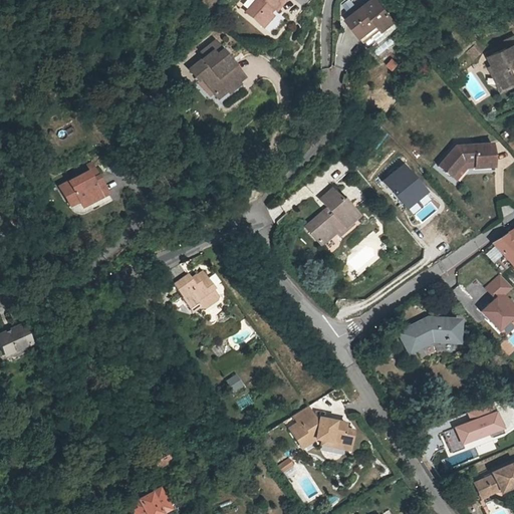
[(259,0),(247,15),(264,29),(274,17),(271,15),(275,10),(277,13),(287,0),(259,0)]
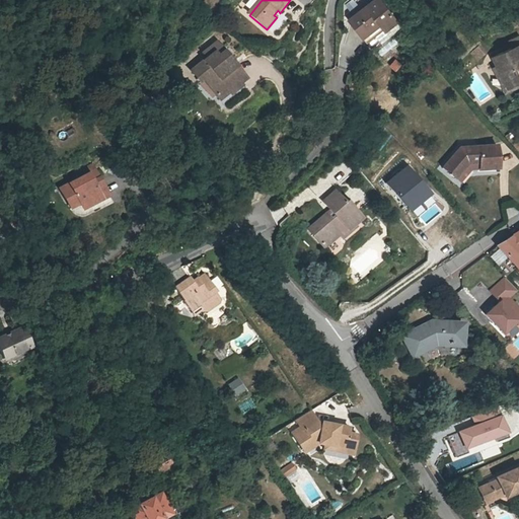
[(377,22),(382,28),(393,19),(377,0),(371,0),(348,20),(361,36),(377,22)]
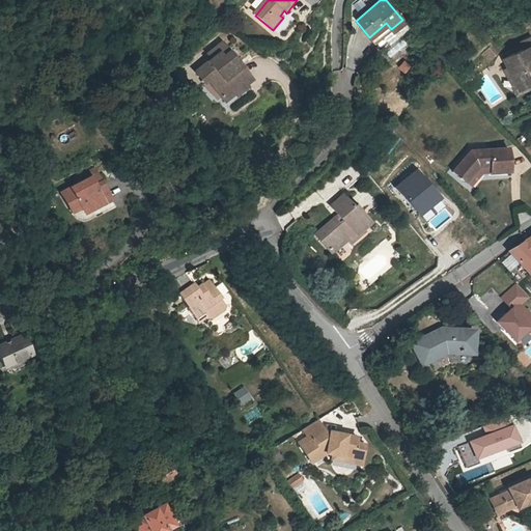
[(386,23),(369,37),(374,44),(391,29),(386,23)]
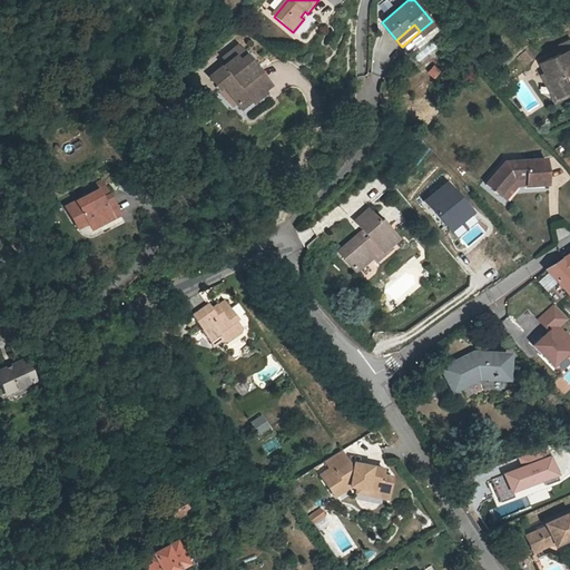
[(562,74),(569,69),(569,48),(540,64),(544,74),(556,95),(569,88),(564,78),(562,74)]
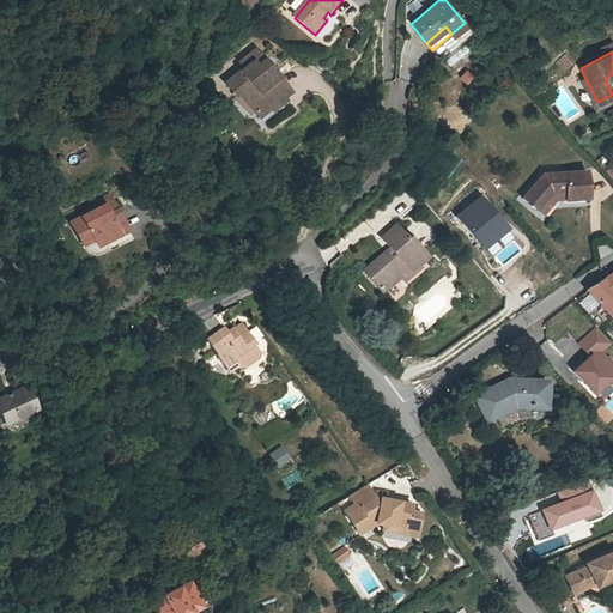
[(225,87),(236,101),(240,97),(254,114),(267,129),(291,109),(284,101),(290,95),(274,76),(255,53),(238,65),(244,71),(225,87)]
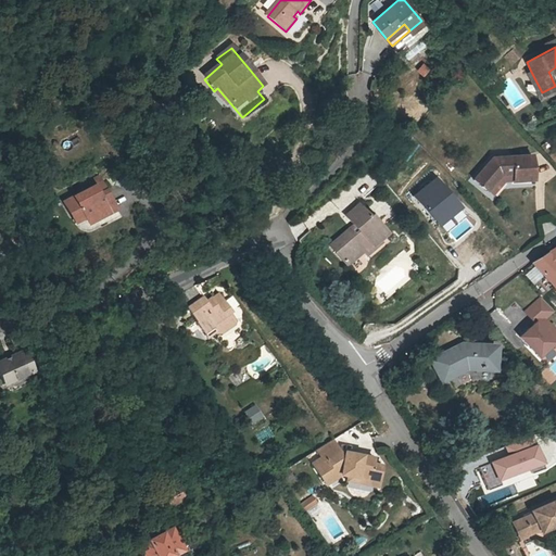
[(422,62),(417,71),(425,76),(430,67),(422,62)]
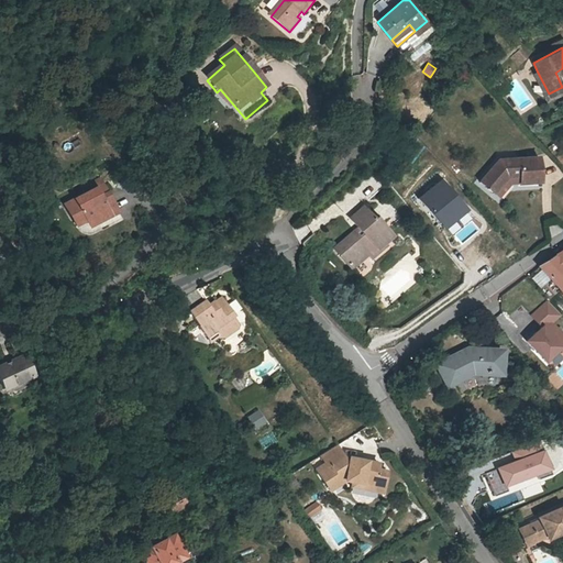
[(255,67),(252,69),(266,87),(269,84),(255,67)]
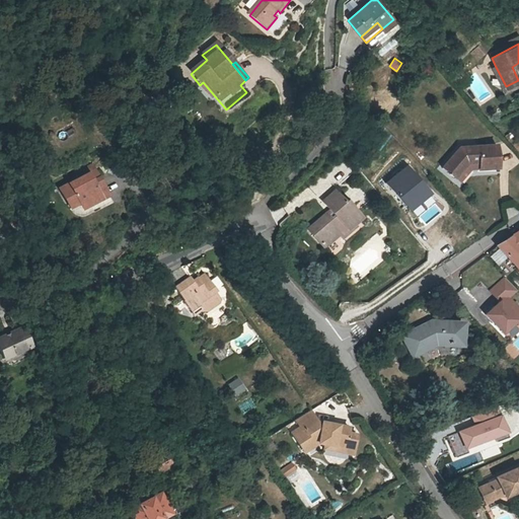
[(506,86),(496,67),(493,68),(504,91),(518,84),(518,81),(518,80),(506,86)]
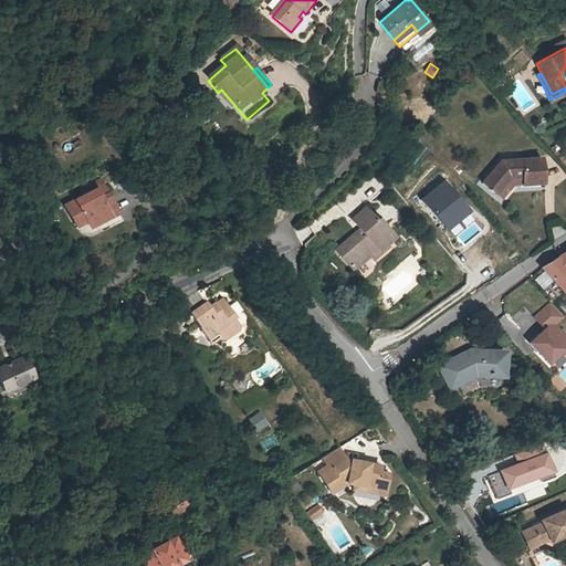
[(230,107),(234,105),(221,90),(218,93),(230,107)]
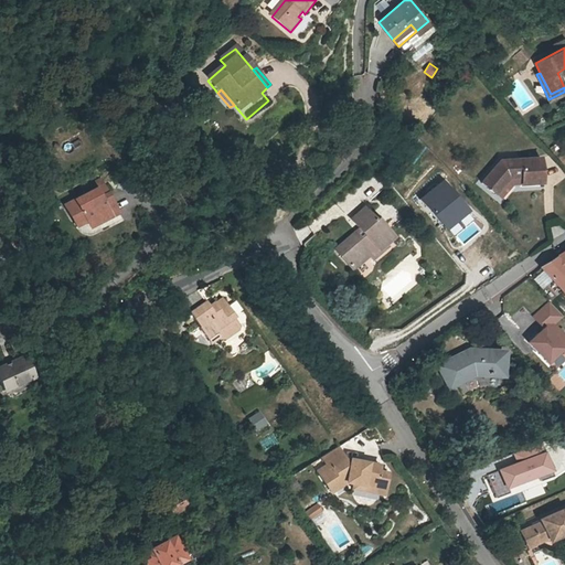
[(539,158),(501,160),(481,181),(493,193),(509,177),(519,177),(520,184),(541,183),(539,158)]
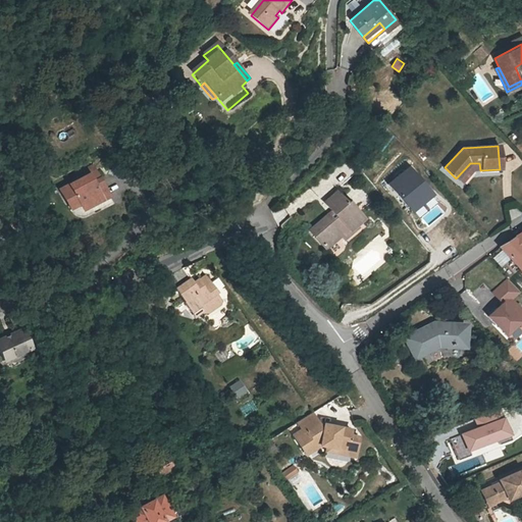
[(408,162),(387,178),(415,212),(435,196),(408,162)]
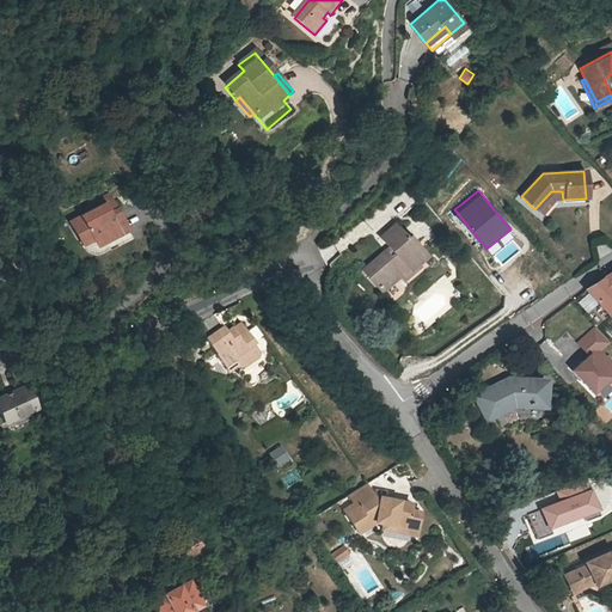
[(95,203),(97,210),(105,207),(110,215),(117,212),(110,196),(95,203)]
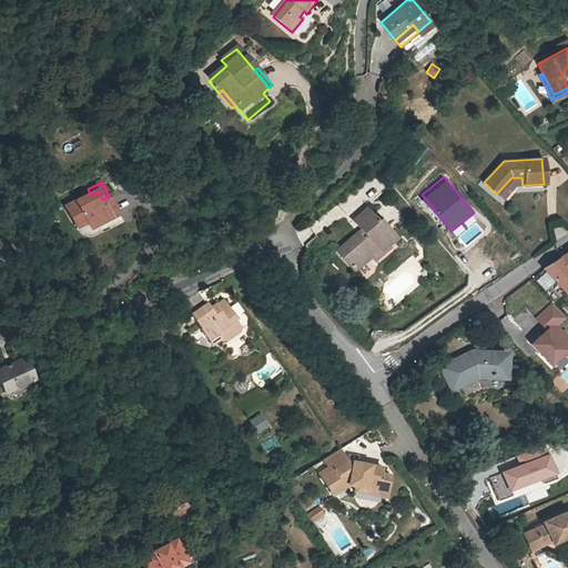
[(67,206),(72,219),(82,214),(87,224),(90,231),(119,216),(109,196),(102,200),(98,192),(90,195),(67,206)]
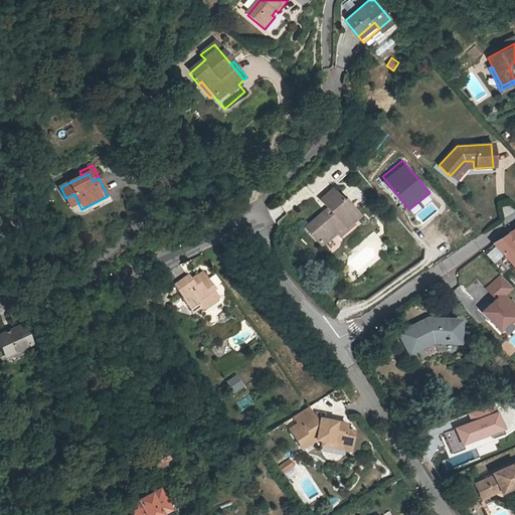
[(321,205),(305,218),(311,226),(308,228),(318,241),(334,229),(337,233),(351,223),(350,220),(341,209),(349,203),(343,195),(341,196),(337,191),(333,184),(319,194),(325,202),(328,206),(324,209),(321,205)]
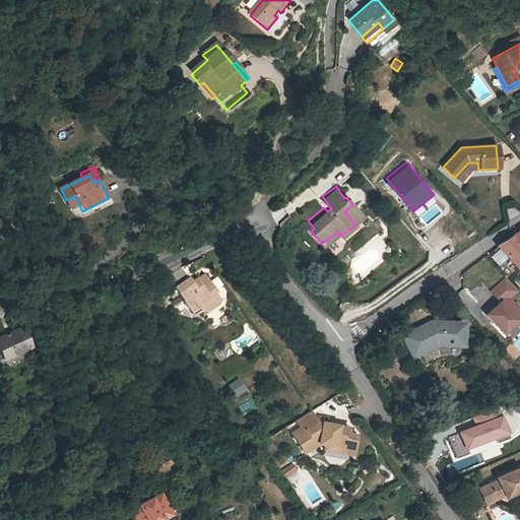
[(345,190),(340,193),(344,198),(346,197),(348,195),(345,190)]
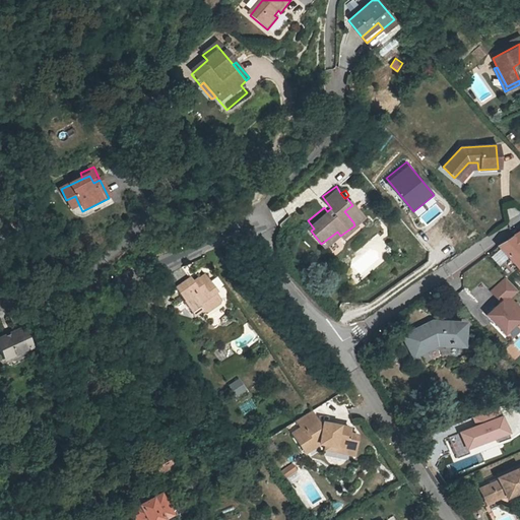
[(70,209),(79,205),(75,196),(66,200),(70,209)]
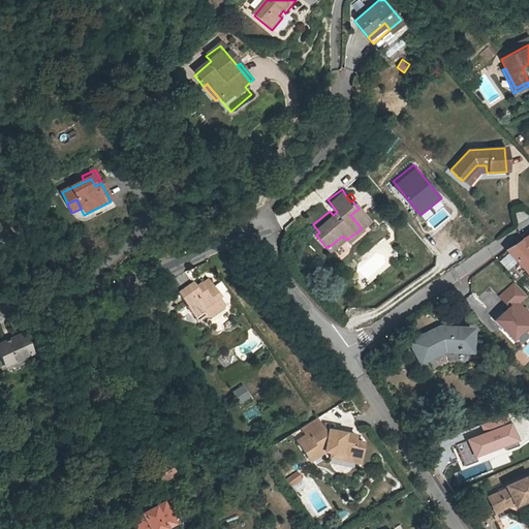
[(368,221),(359,209),(350,215),(360,226),(368,221)]
